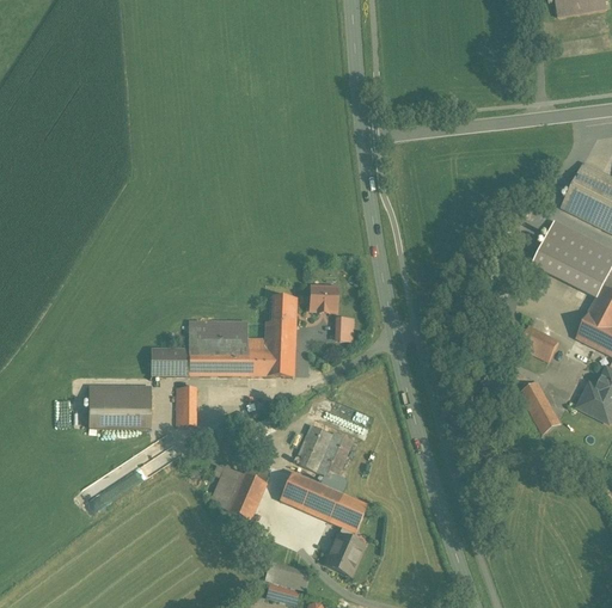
[(556,0),(558,16),(607,8),(606,0),(556,0)]
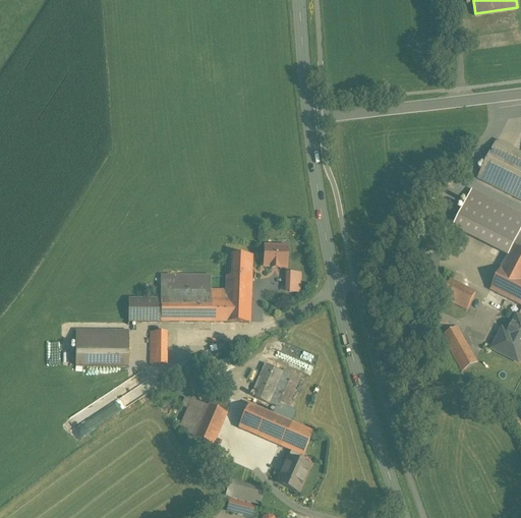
[(520,150),(498,138),(478,176),(520,197),(520,150)]
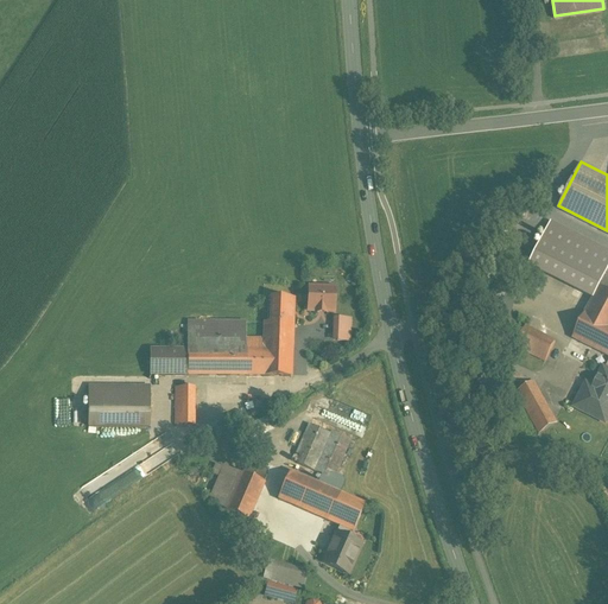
[(607,267),(607,248),(551,220),(529,262),(594,296),(600,284),(607,267)]
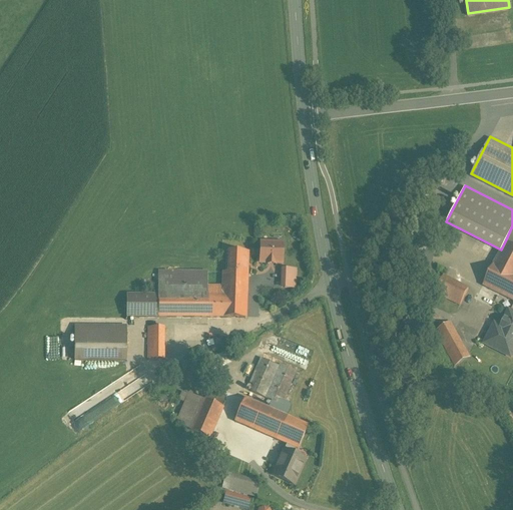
[(512,242),(506,239),(501,249),(484,283),(512,298),(512,242)]
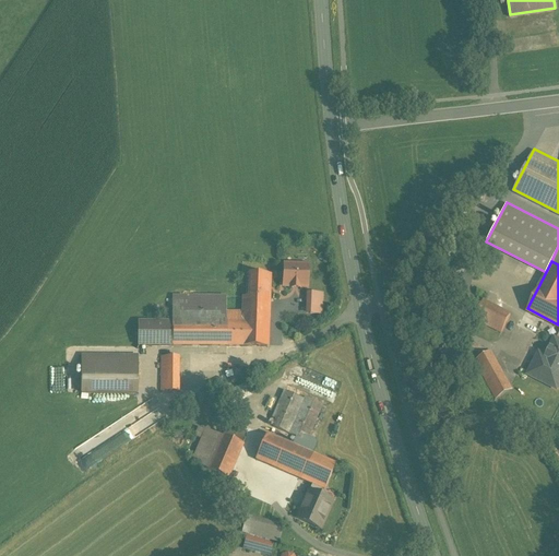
[(308,263),(284,262),(283,284),(307,285),(308,263)]
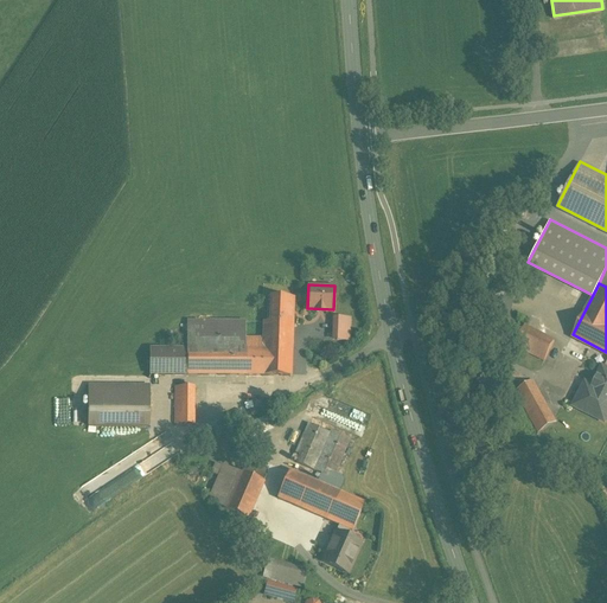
[(293,295),(272,294),(270,320),(292,320),(293,295)]
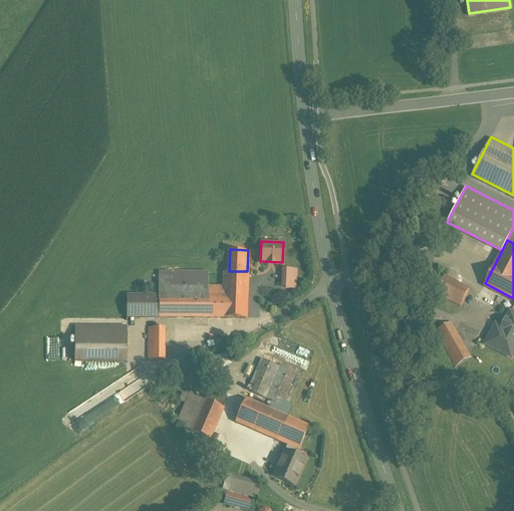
[(295,268),(281,268),(281,286),(295,286),(295,268)]
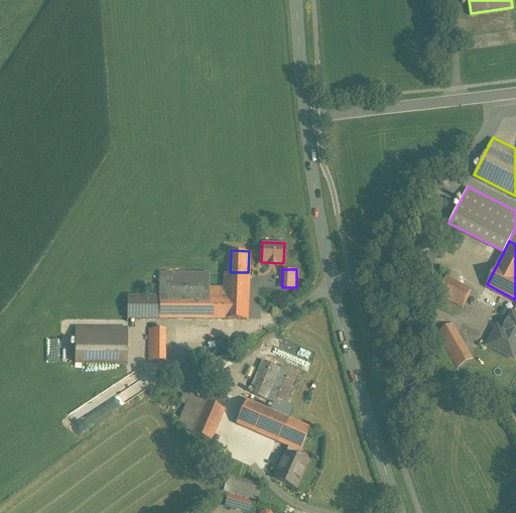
[(224,286),(209,286),(209,271),(159,271),(159,295),(127,295),(127,316),(209,316),(247,317),(249,272),(248,272),(230,272),(225,271),(224,286)]
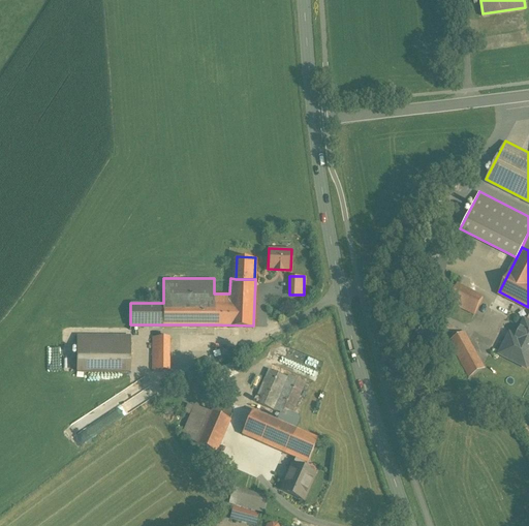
[(484,296),(458,282),(449,299),(475,312),(484,296)]
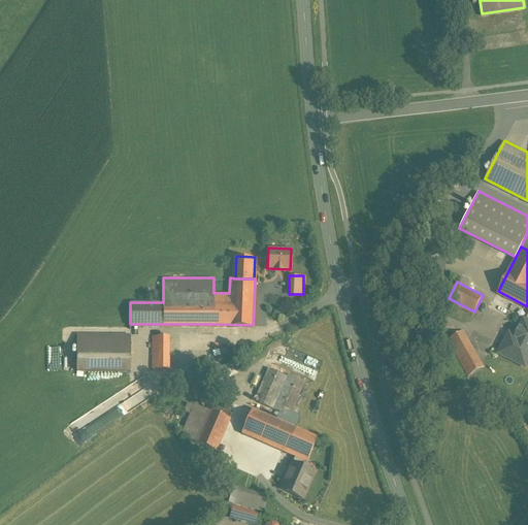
[(525,318),(512,343),(505,340),(506,339),(505,338),(499,352),(526,365),(527,361),(527,319),(526,319),(525,318)]
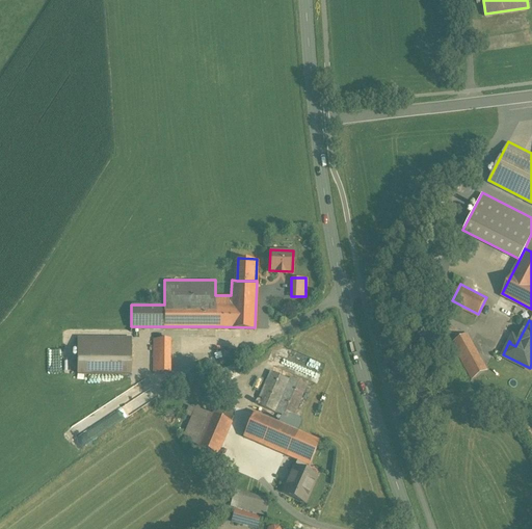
[(487,368),(467,332),(452,340),(473,376),(487,368)]
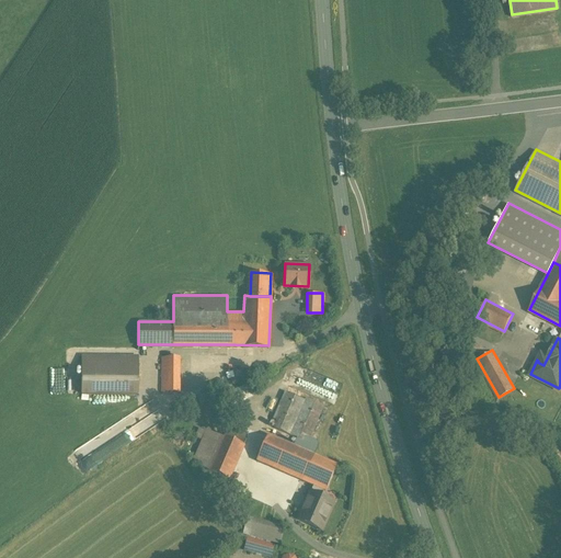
[(138,354),(82,354),(82,391),(138,393),(138,354)]
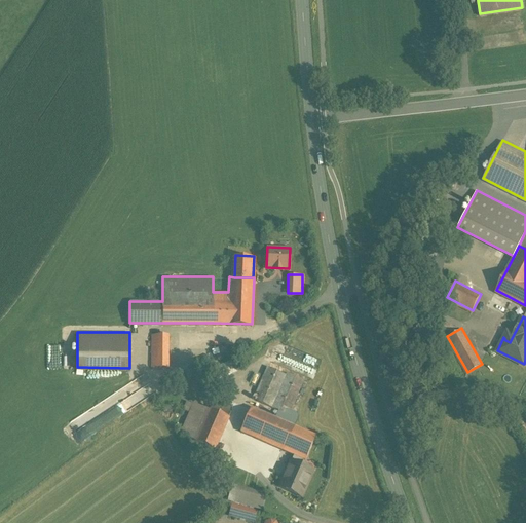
[(168,333),(152,333),(152,366),(168,366),(168,333)]
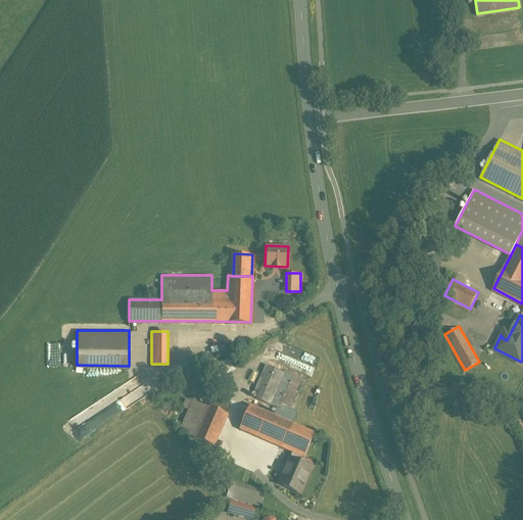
[(283,370),(267,364),(256,388),(258,389),(255,396),(266,402),(270,394),(272,395),(283,370)]
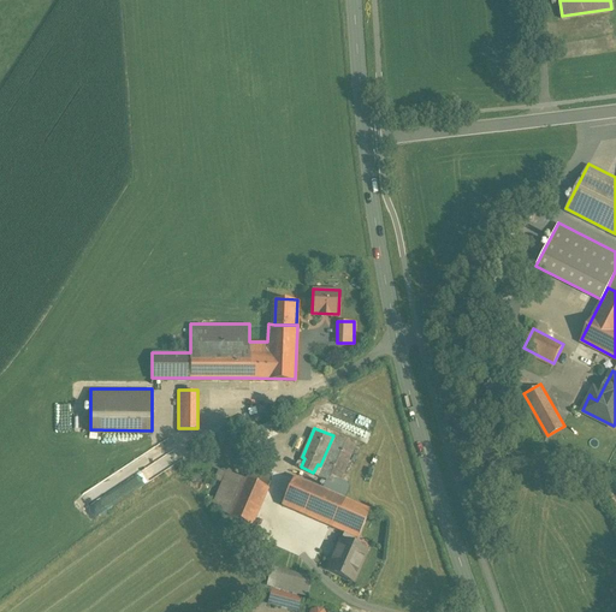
[(337,434),(319,475),(326,479),(323,487),(343,495),(349,482),(339,479),(355,443),(337,434)]
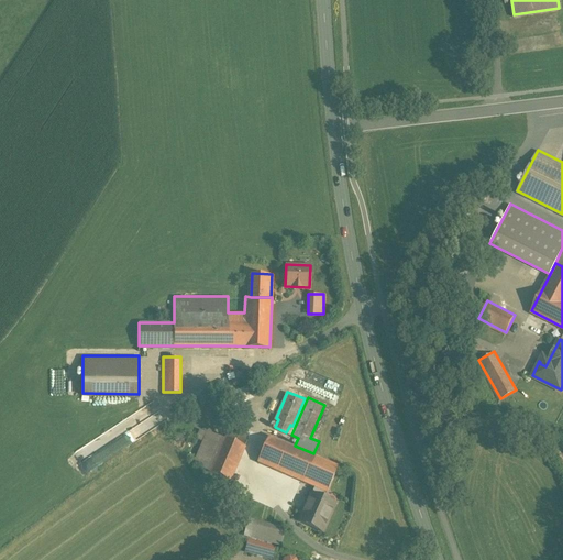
[(249,436),(229,427),(224,437),(244,446),(249,436)]
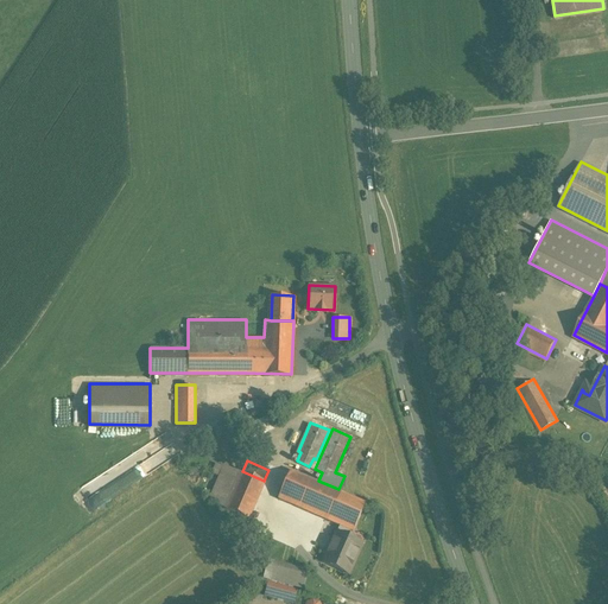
[(242,471),(225,463),(209,500),(248,516),(264,481),(242,471)]
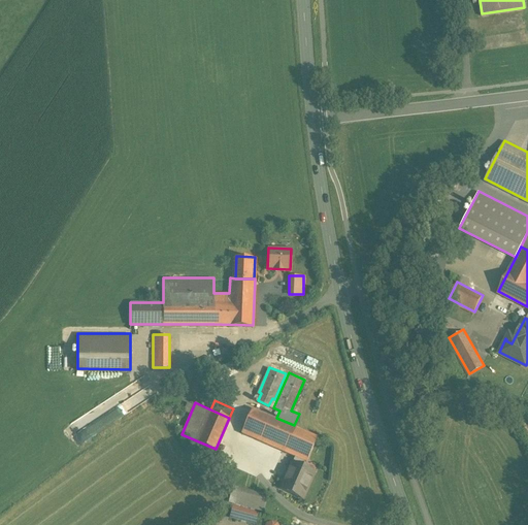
[(276,418),(253,407),(241,432),(295,455),(306,460),(318,435),(294,425),(276,418)]
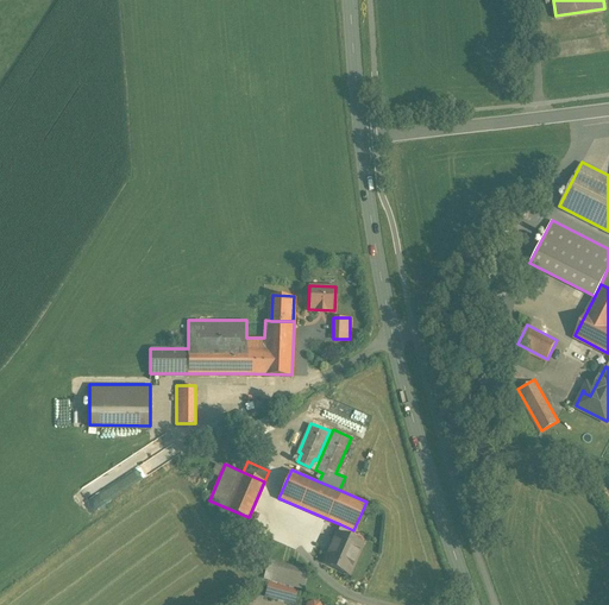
[(353,530),(340,524),(337,531),(328,549),(322,561),(349,573),(362,542),(350,537),(353,531),(353,530)]
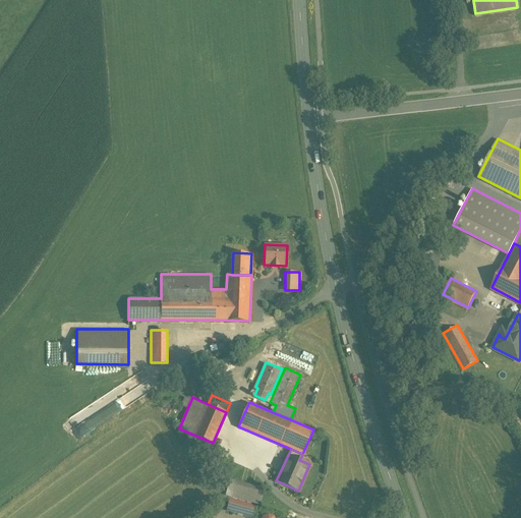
[(264,486),(230,478),(225,496),(259,504),(264,486)]
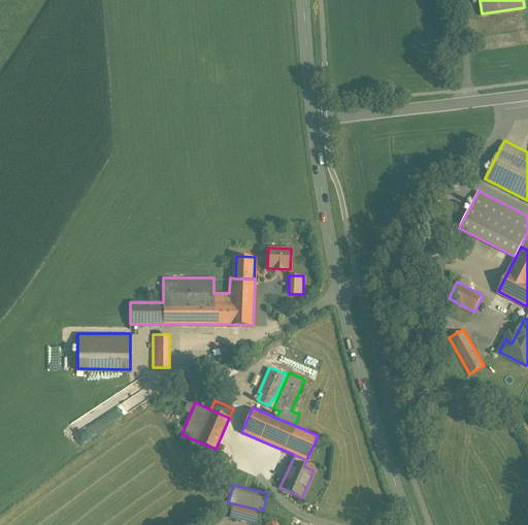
[(258,512),(233,505),(230,516),(255,522),(258,512)]
